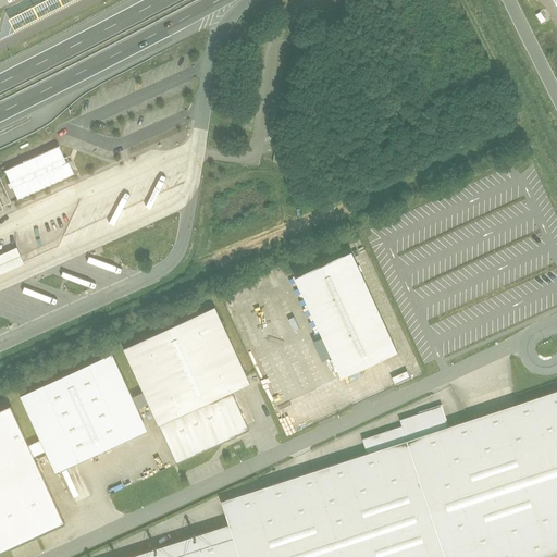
[(295,155),(275,151),(273,163),(293,166),(295,155)]
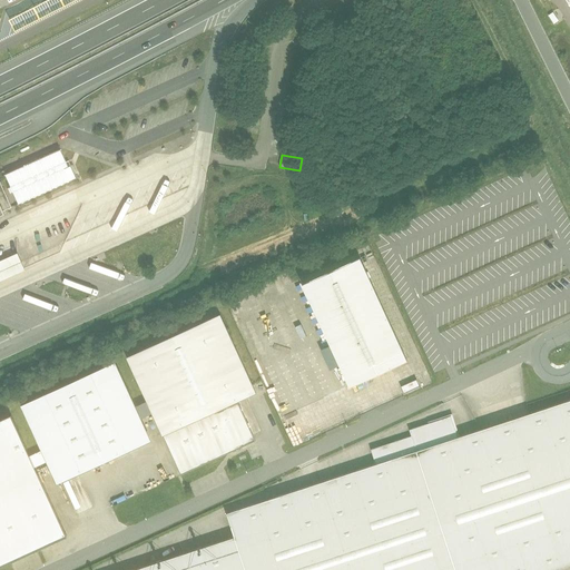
[(48,156),(6,176),(11,188),(9,189),(11,194),(13,193),(19,205),(57,187),(52,176),(59,174),(56,167),(55,168),(48,156)]
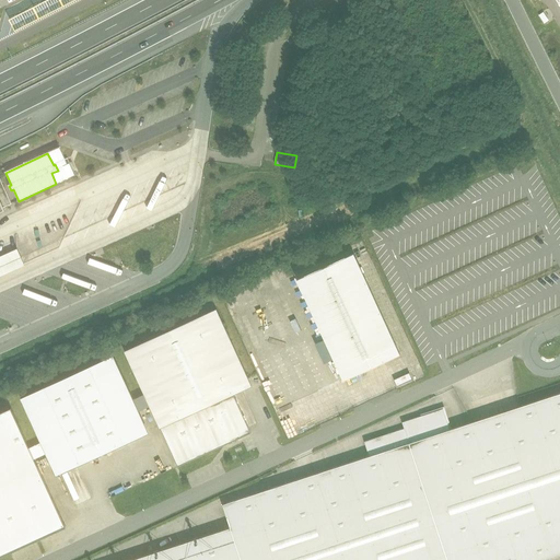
[(2,209),(12,206),(0,178),(0,214),(3,213),(2,209)]
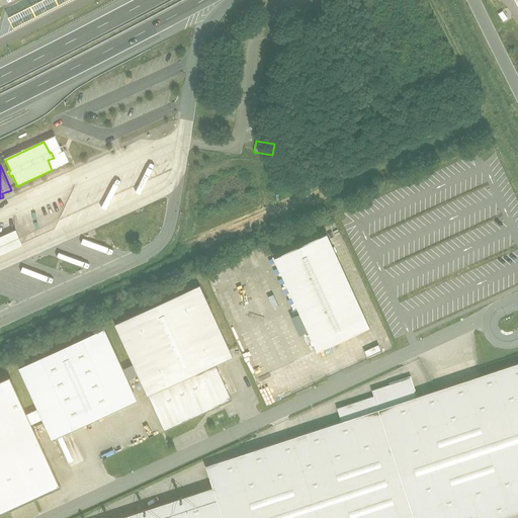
[(0,238),(0,257),(22,247),(15,232),(0,238)]
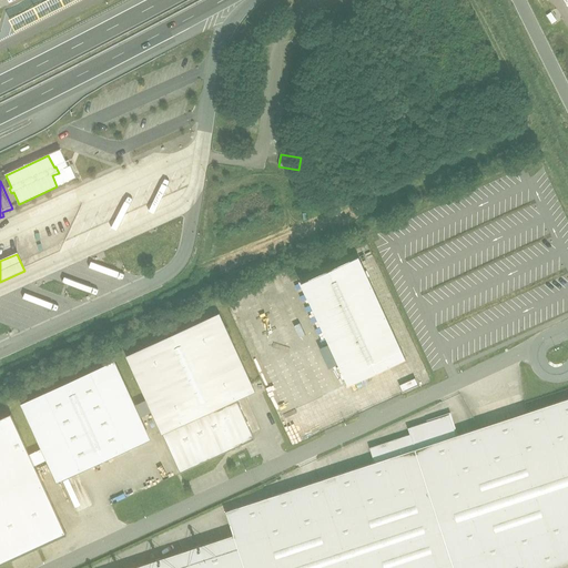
[(404,359),(357,256),(297,283),(345,386),(404,359)]
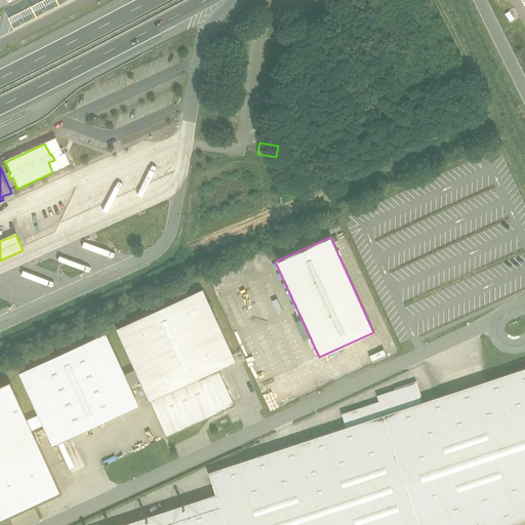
[(234,362),(201,290),(115,329),(134,370),(139,381),(148,402),(217,370),(234,362)]
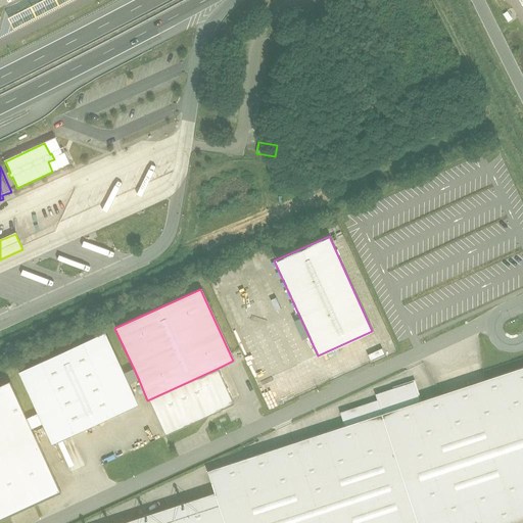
[(105,336),(20,375),(38,415),(43,426),(53,446),(138,408),(128,385),(123,374),(105,336)]
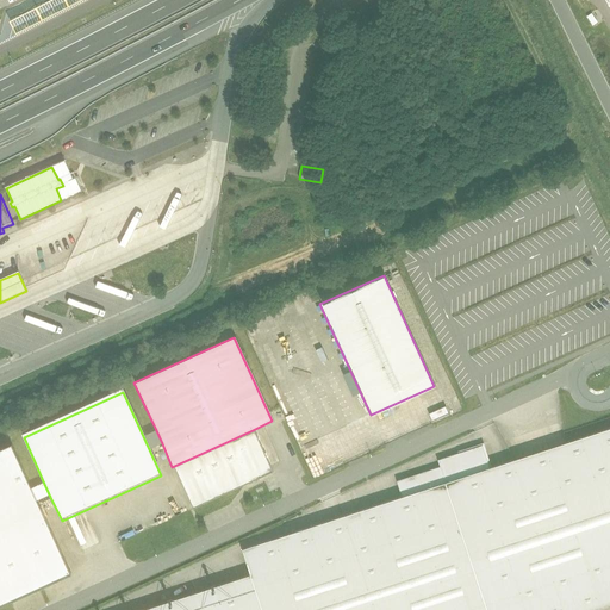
[(403,497),(242,551),(249,574),(261,609),(598,609),(609,607),(609,428),(493,467),(448,483),(403,497)]
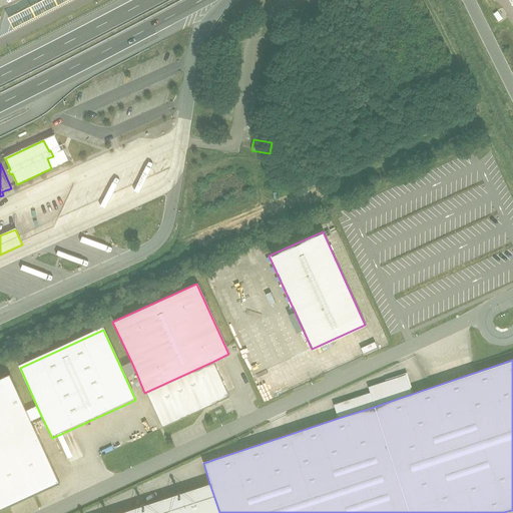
[(131,362),(120,367),(125,378),(136,373),(131,362)]
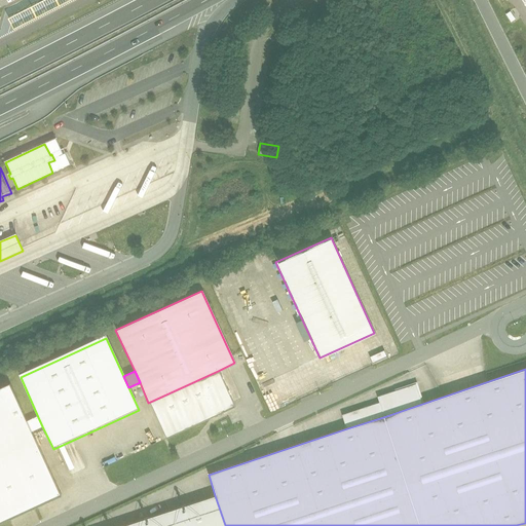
[(148,403),(165,439),(235,408),(218,371),(148,403)]
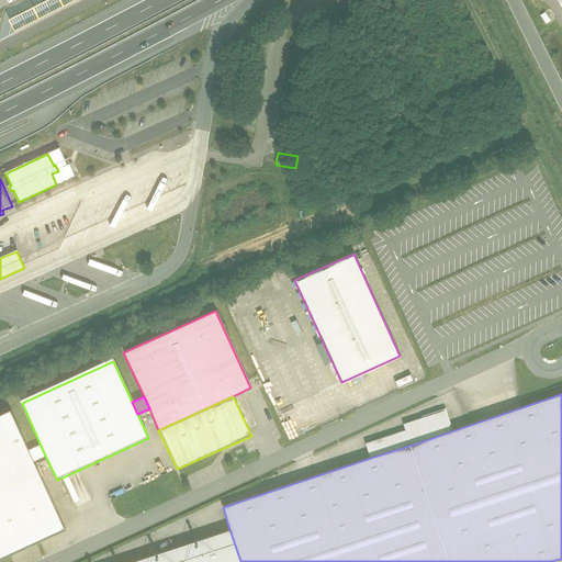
[(408,430),(413,445),(454,430),(448,411),(406,425),(408,430)]
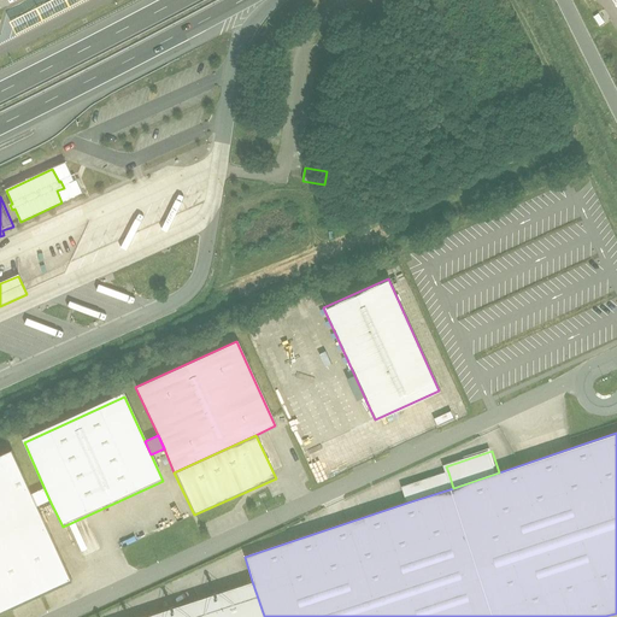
[(12,456),(0,460),(0,615),(70,585),(36,510),(30,497),(12,456)]
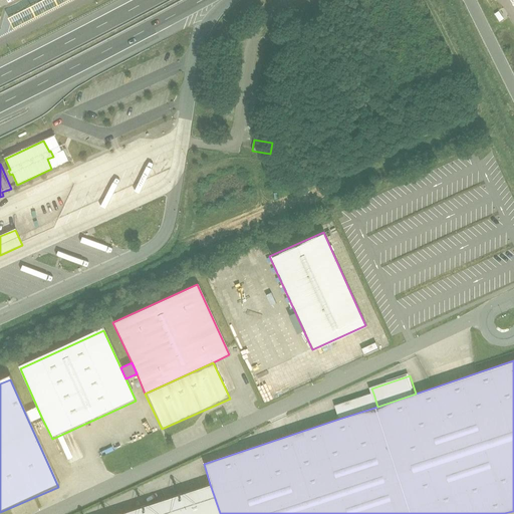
[(335,407),(339,419),(377,407),(373,394),(335,407)]
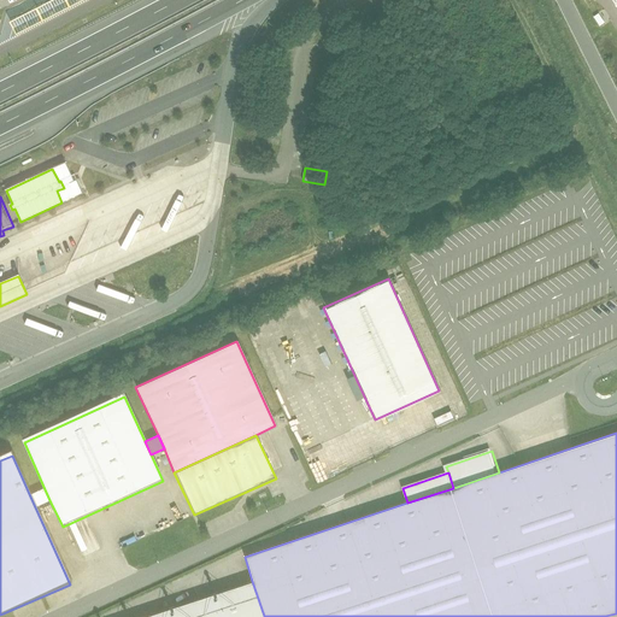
[(51,503),(45,489),(30,497),(36,510),(51,503)]
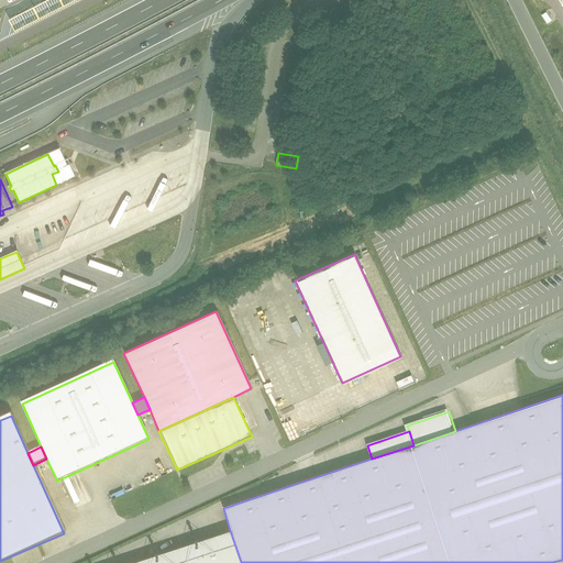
[(241,562),(230,530),(130,562),(241,562)]
